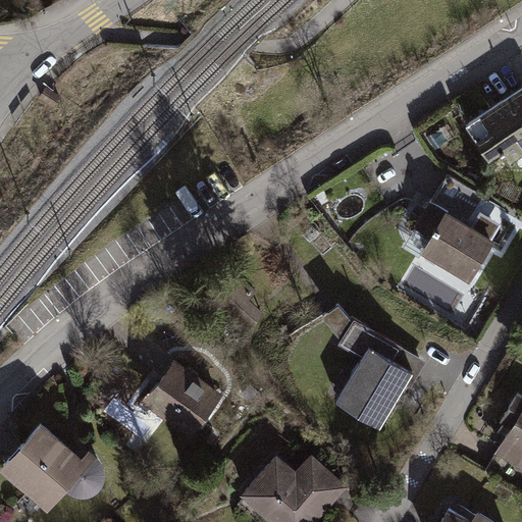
[(521,151),(521,86),(467,122),(489,156),(501,148),(503,150),(504,149),(511,159),(521,151)]
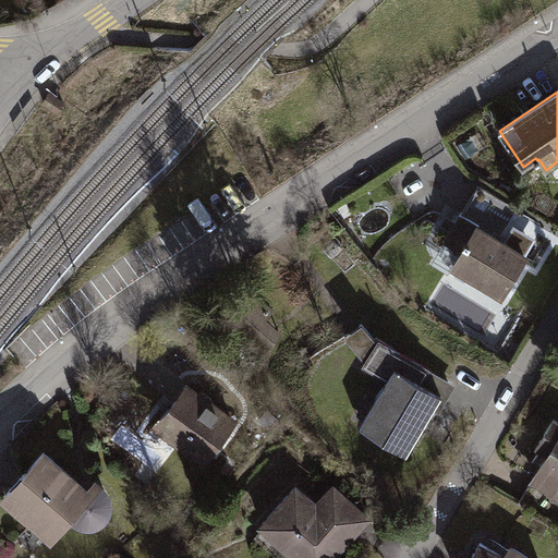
[(49,94),(44,102),(58,111),(63,102),(49,94)]
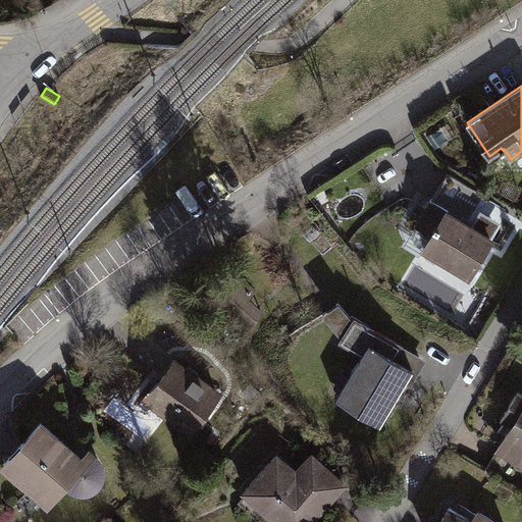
[(449,211),(431,200),(417,224),(430,238),(425,246),(471,274),(491,241),(486,237),(493,223),(479,215),(472,228),(447,213),(449,211)]
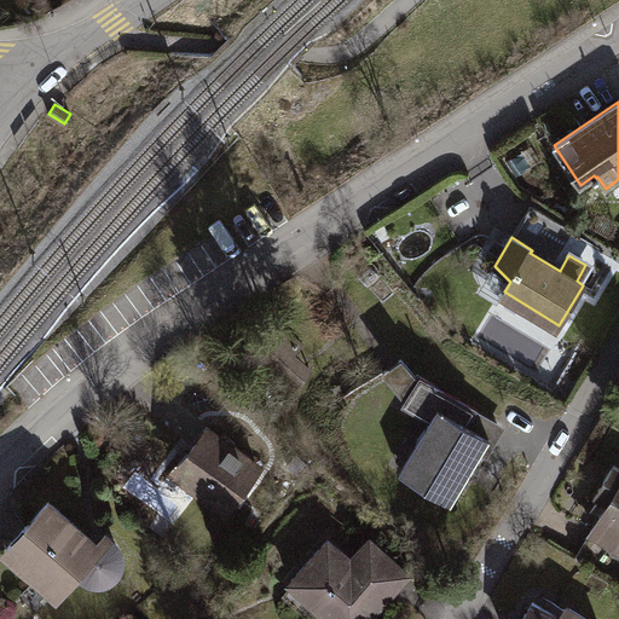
[(429,421),(399,472),(451,502),(490,438),(489,437),(497,423),(475,410),(476,409),(421,376),(404,405),(429,421)]
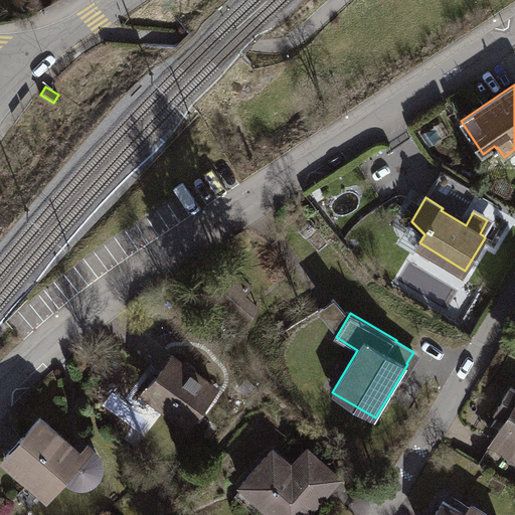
[(151,397),(186,424),(214,387),(173,356),(158,376),(164,381),(151,397)]
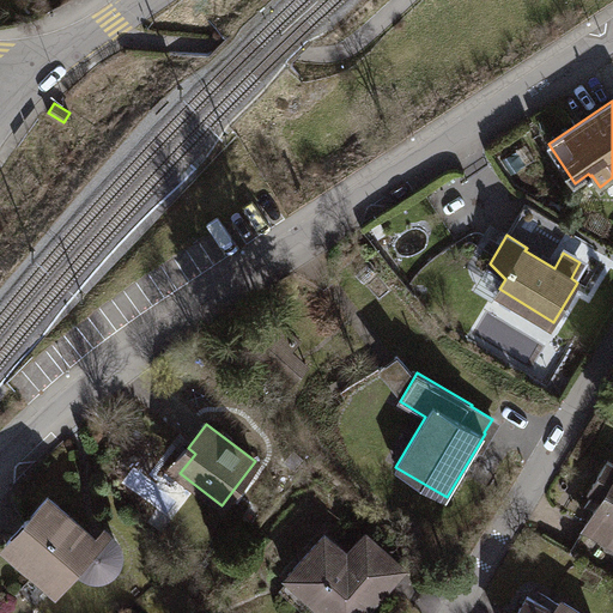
[(599,516),(589,530),(590,532),(612,545),(612,463),(608,461),(593,486),(606,495),(594,514),(599,516)]
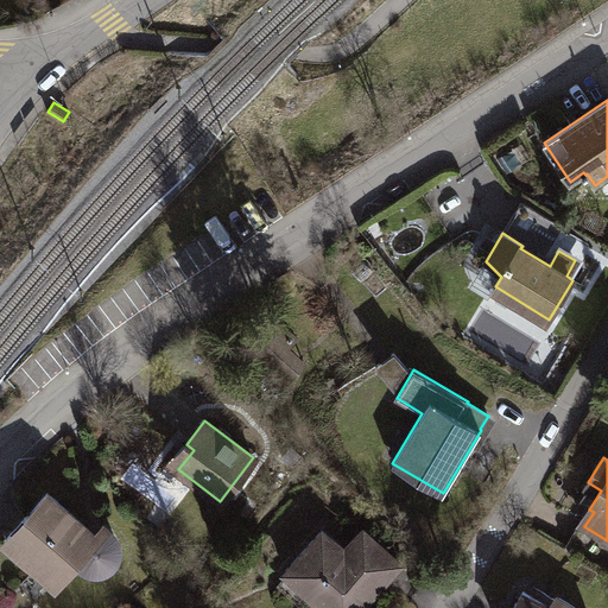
[(7,538),(56,582),(76,558),(86,565),(92,569),(100,569),(107,567),(113,562),(116,555),(118,549),(116,542),(113,536),(103,526),(95,536),(49,493),(7,538)]
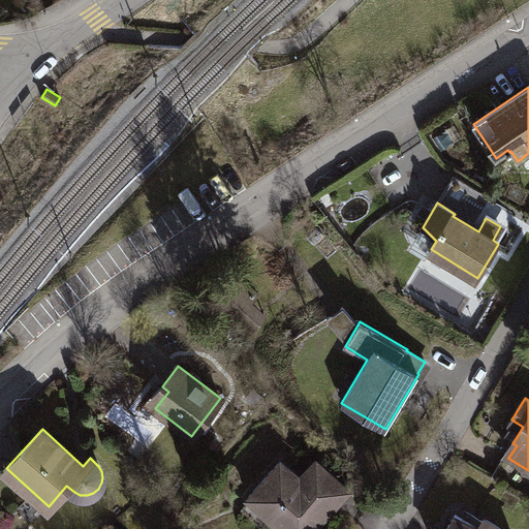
[(528,470),(509,459),(496,481),(528,500),(528,470)]
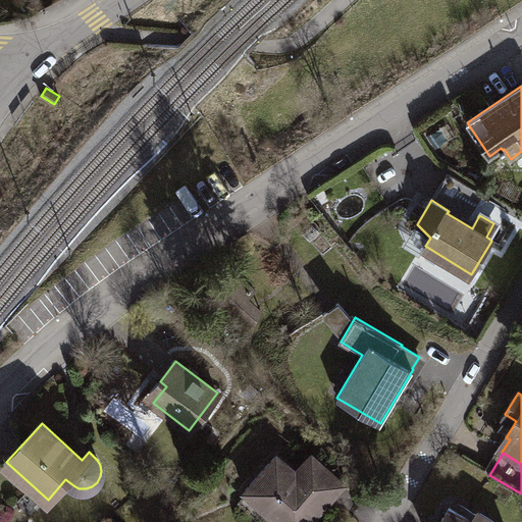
[(309,476),(320,464),(310,455),(294,472),(328,503),(333,498),(309,476)]
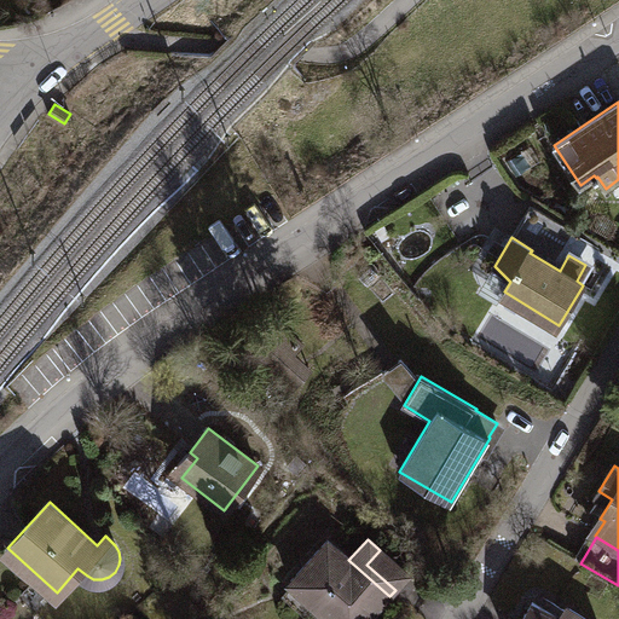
[(290,583),(330,618),(368,618),(389,596),(348,560),(329,542),(290,583)]
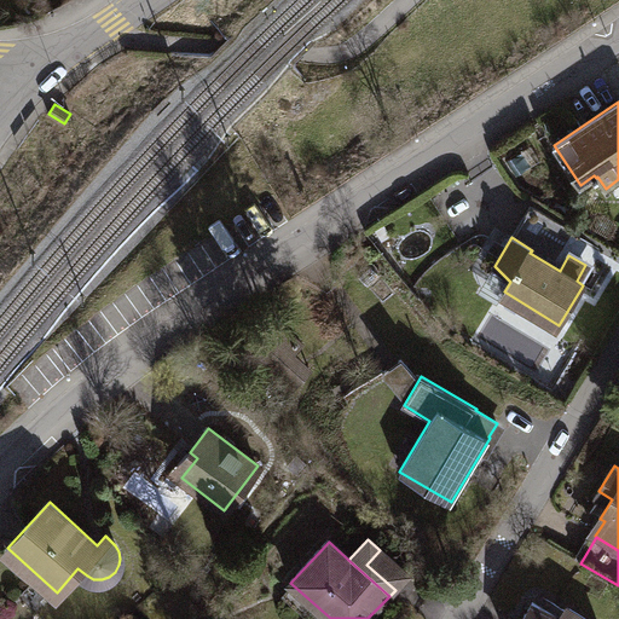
[(380,550),(366,565),(395,590),(408,576),(380,550)]
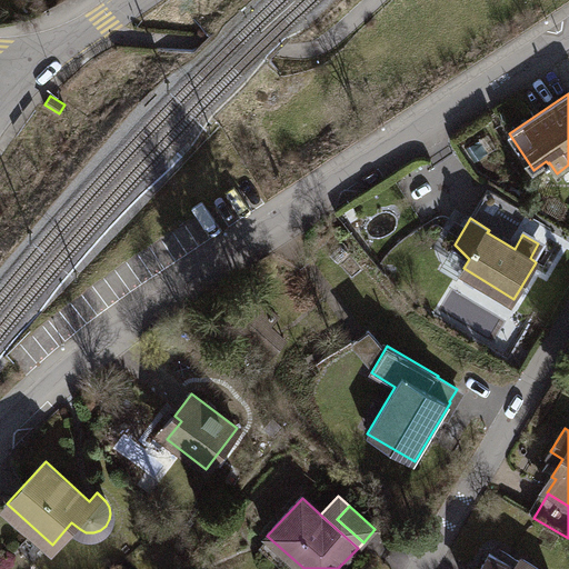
[(515,568),(490,553),(480,568),(539,568),(522,559),(516,568),(515,568)]
